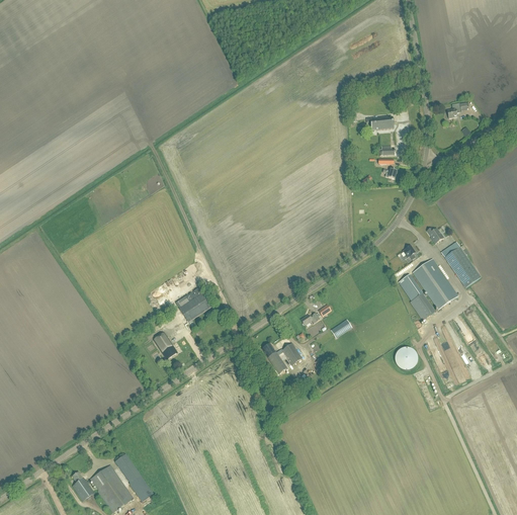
[(447,116),(456,115),(455,111),(459,111),(458,102),(451,103),(451,108),(446,109),(447,116)]
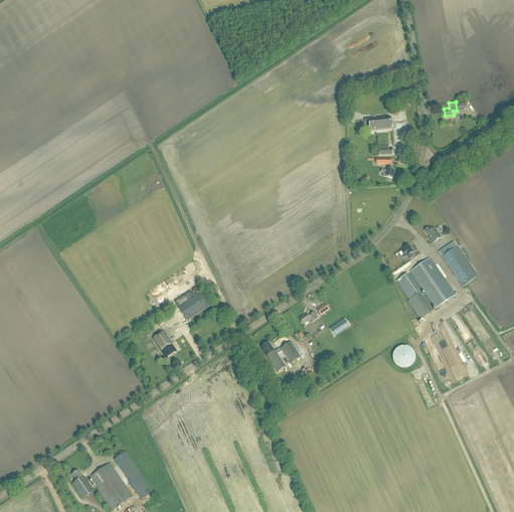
[(389,118),(389,115),(372,116),(363,116),(364,120),(369,120),(369,129),(390,127),(390,123),(391,122),(391,118),(389,118)]
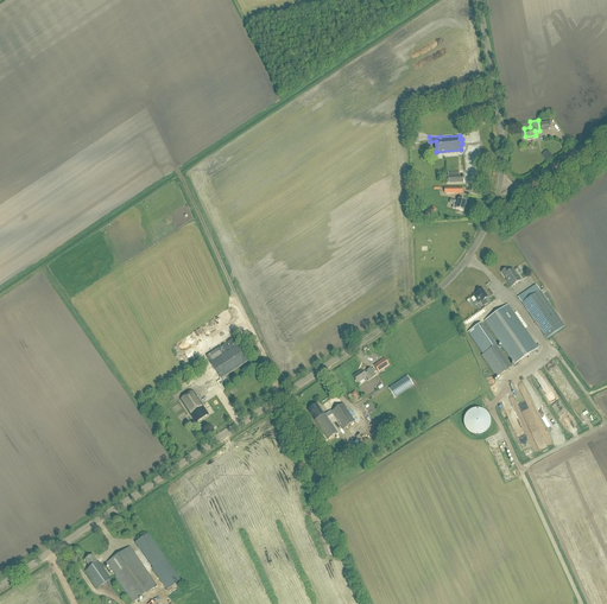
[(457,172),(457,169),(447,170),(447,173),(444,173),(446,180),(462,179),(462,177),(463,177),(463,175),(462,175),(462,172),(457,172)]
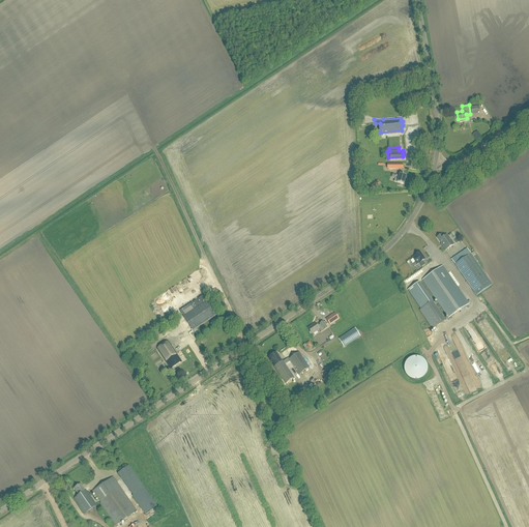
[(403,181),(405,173),(398,171),(398,173),(391,171),(390,174),(397,176),(395,179),(403,181)]
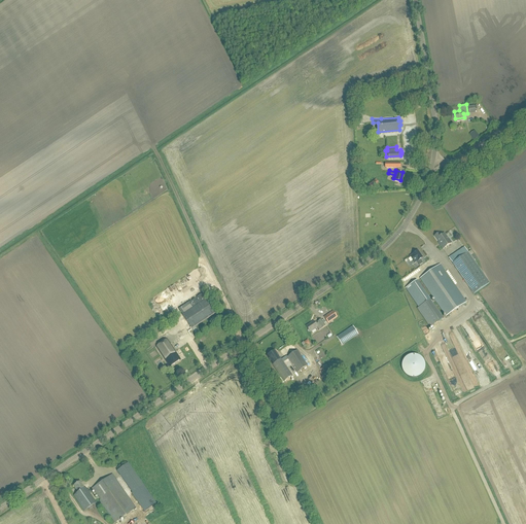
[(375,177),(367,182),(371,186),(375,183),(378,180),(375,177)]
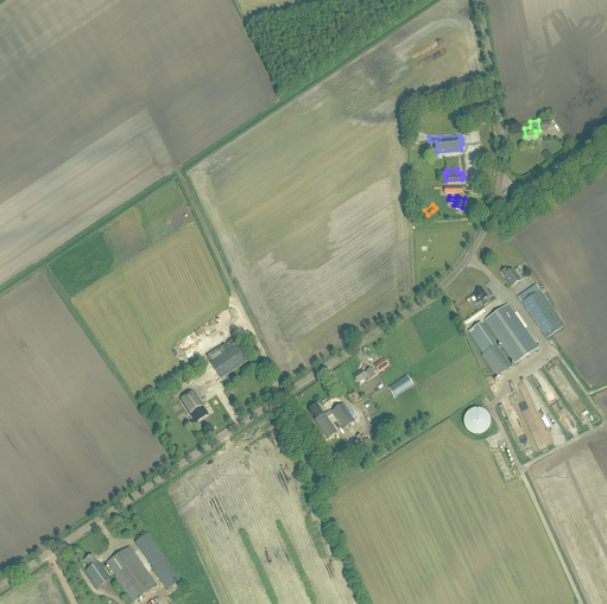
[(516,273),(512,266),(507,268),(506,266),(500,269),(503,272),(507,279),(506,279),(510,284),(519,277),(517,272),(516,273)]
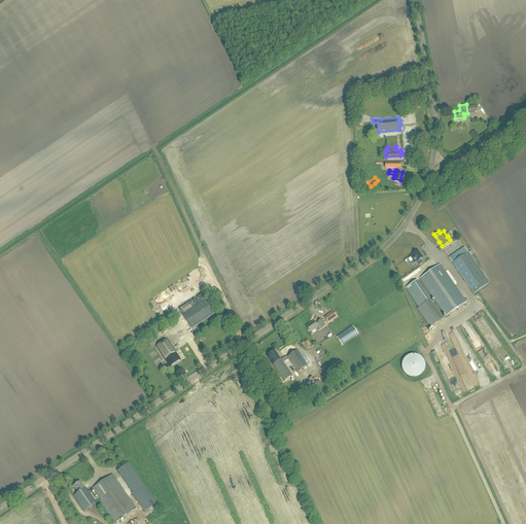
[(474,292),(489,281),(475,259),(478,257),(471,247),(452,262),(474,292)]
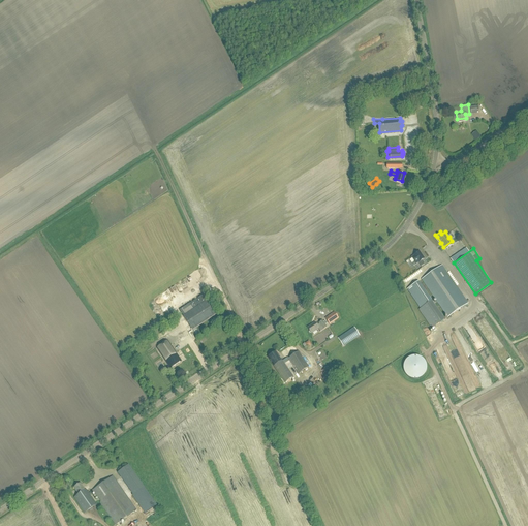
[(424,261),(421,257),(424,256),(418,249),(413,253),(411,255),(415,261),(417,260),(420,264),(424,261)]
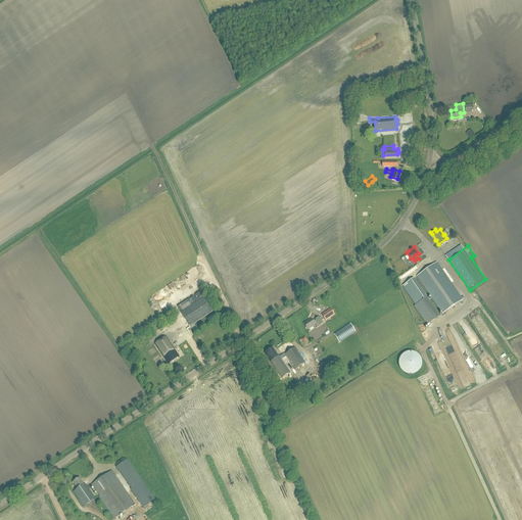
[(441,311),(463,297),(436,260),(416,274),(441,311)]
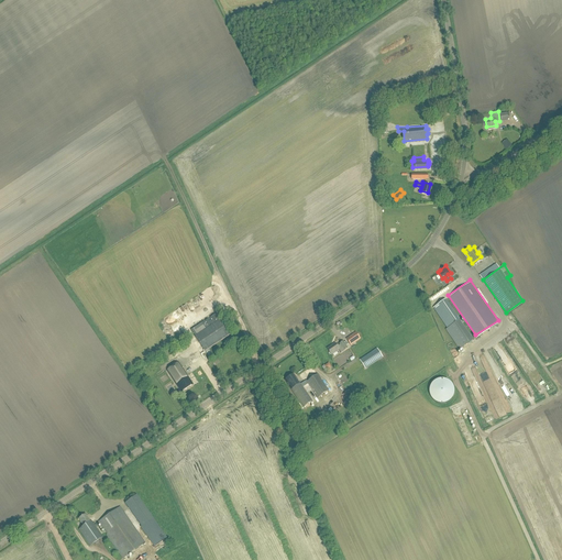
[(459,348),(473,338),(460,318),(444,297),(432,306),(447,327),(445,328),(459,348)]
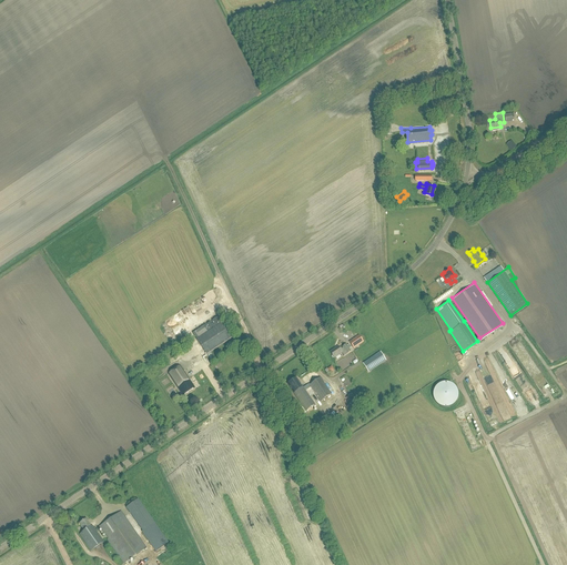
[(205,352),(233,334),(219,312),(191,331),(205,352)]
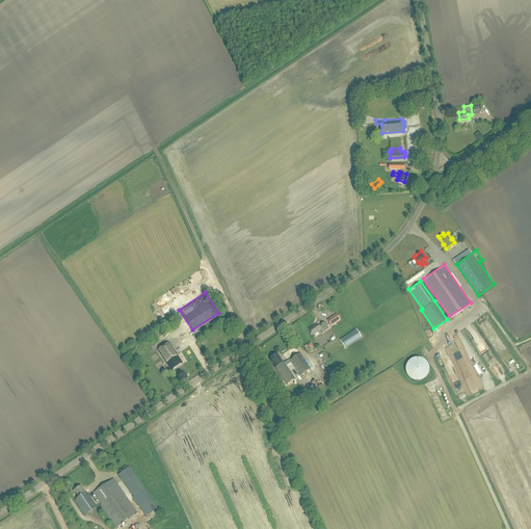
[(330,324),(340,318),(336,312),(326,319),(330,324)]
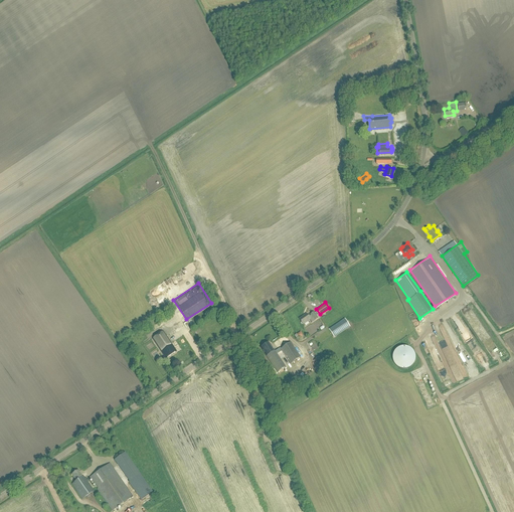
[(317,316),(313,310),(310,312),(310,313),(308,315),(306,312),(299,317),(302,322),(309,318),(311,321),(317,316)]
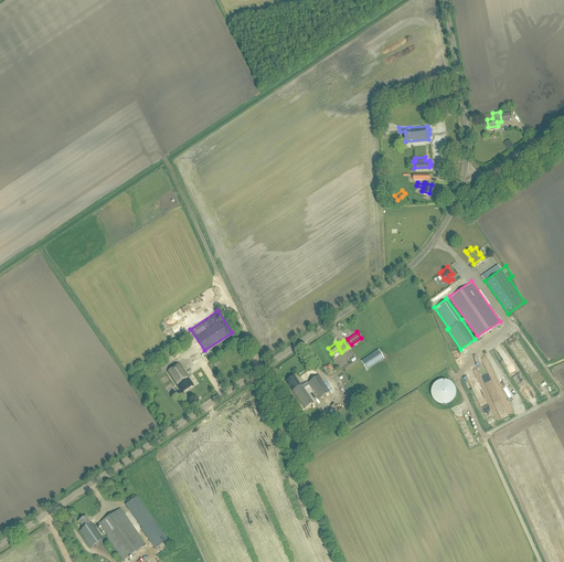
[(365,367),(383,356),(378,347),(360,359),(365,367)]
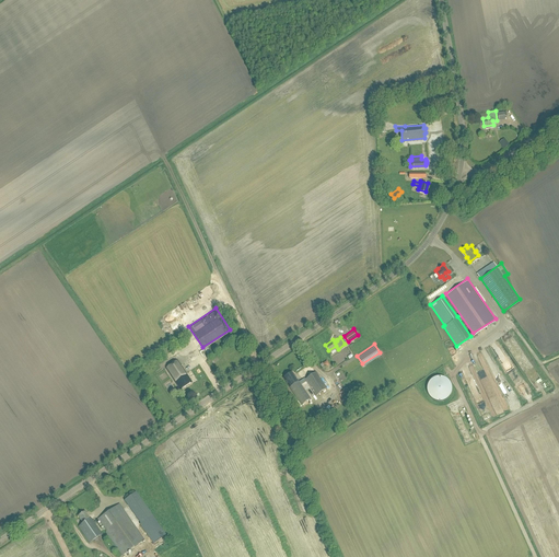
[(513,355),(516,359),(522,354),(517,350),(513,355)]
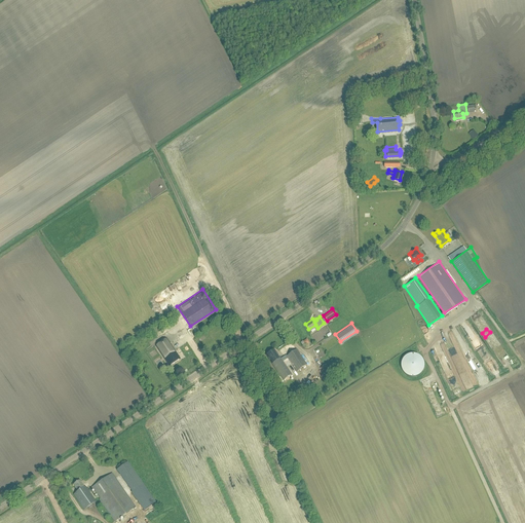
[(169,365),(180,358),(165,337),(154,344),(169,365)]
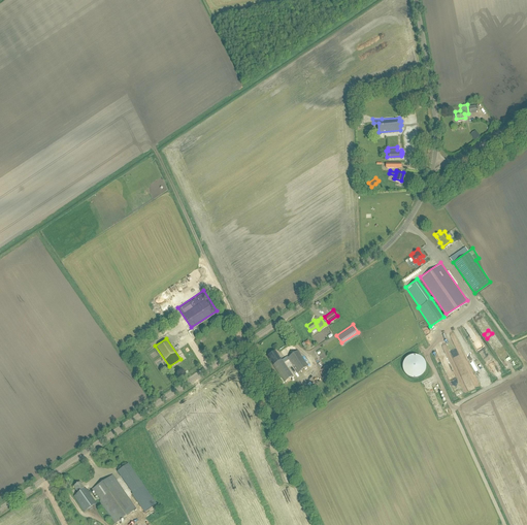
[(307,364),(297,349),(287,355),(286,354),(280,358),(273,349),(266,354),(284,380),(291,374),(282,361),(288,357),(297,370),(307,364)]
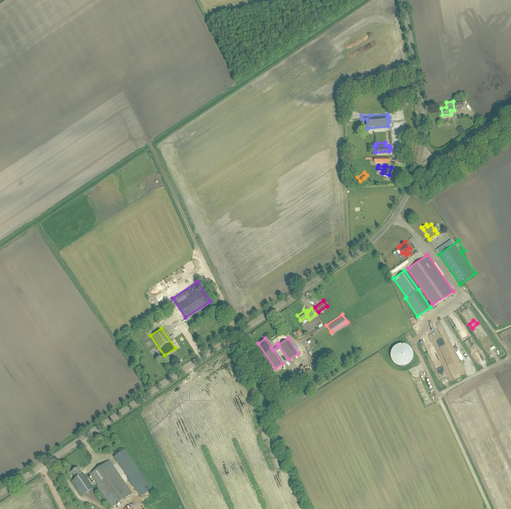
[(401,365),(402,365),(403,365),(404,365),(404,364),(405,364),(406,364),(407,363),(408,362),(409,361),(410,361),(410,360),(411,359),(411,358),(411,357),(412,356),(412,355),(412,354),(412,353),(412,352),(412,351),(411,350),(411,349),(411,348),(410,347),(409,346),(408,345),(407,344),(406,344),(405,343),(404,343),(403,342),(402,342),(401,342),(400,342),(399,342),(398,343),(397,343),(396,343),(395,344),(394,345),(393,345),(392,346),(392,347),(391,347),(391,348),(390,349),(390,350),(390,351),(390,352),(389,353),(389,354),(390,355),(390,356),(390,357),(390,358),(391,359),(391,360),(392,361),(393,362),(394,362),(395,363),(395,364),(396,364),(397,364),(398,365),(399,365),(400,365),(401,365)]
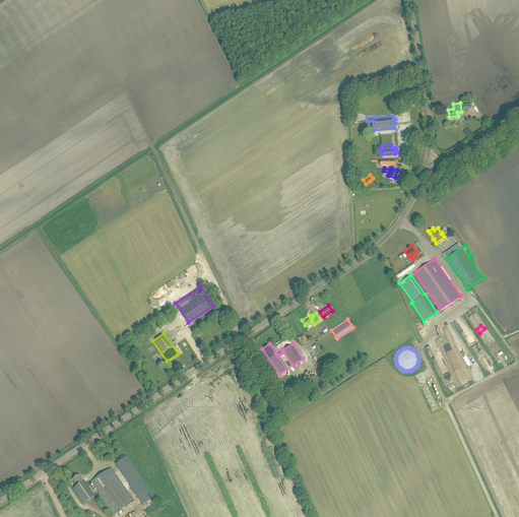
[(154,494),(126,454),(115,462),(142,502),(154,494)]
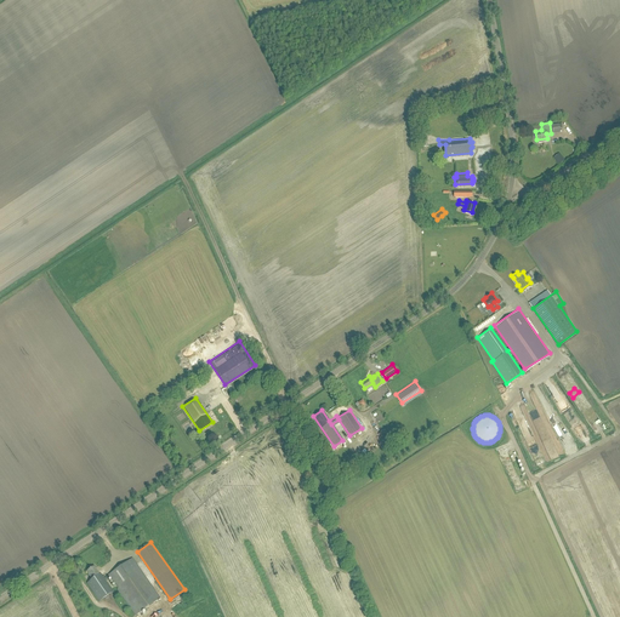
[(159,595),(131,555),(108,572),(108,573),(103,576),(100,571),(98,571),(94,564),(86,569),(91,577),(86,581),(98,599),(112,589),(103,577),(109,573),(136,612),(159,595)]
